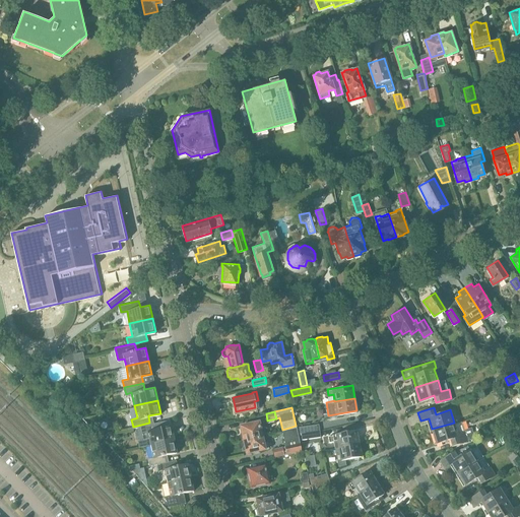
[(242,438),(261,434),(260,427),(264,426),(263,419),(241,425),(242,431),(240,432),(242,438)]
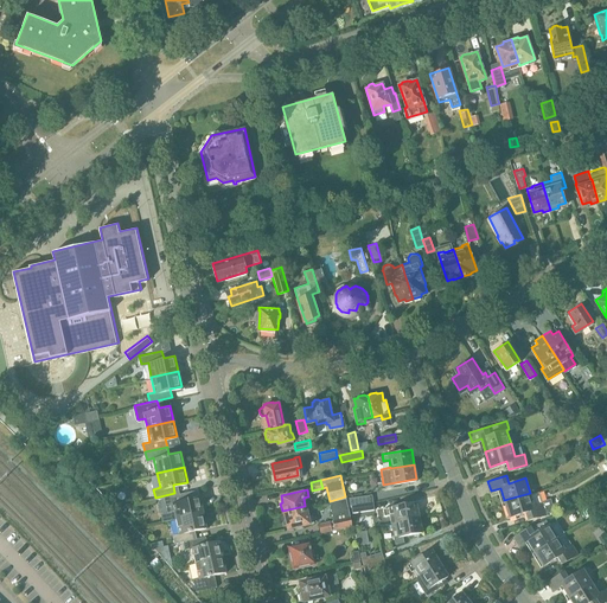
[(187,491),(174,493),(165,495),(168,511),(176,508),(178,517),(203,511),(200,495),(189,498),(187,491)]
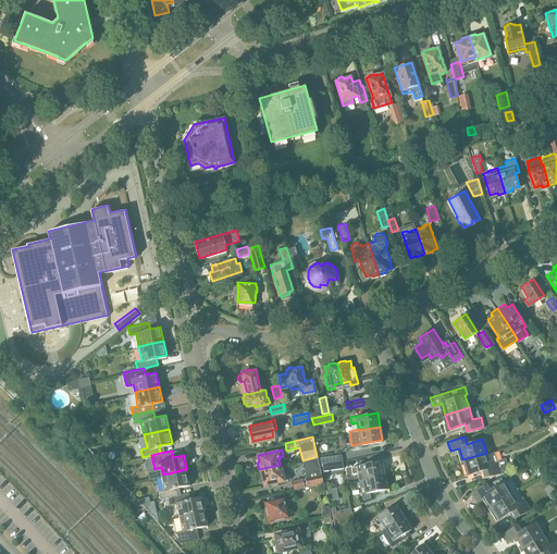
[(486,453),(462,459),(467,474),(482,469),(484,477),(502,471),(500,470),(509,467),(505,456),(497,459),(494,451),(486,453)]
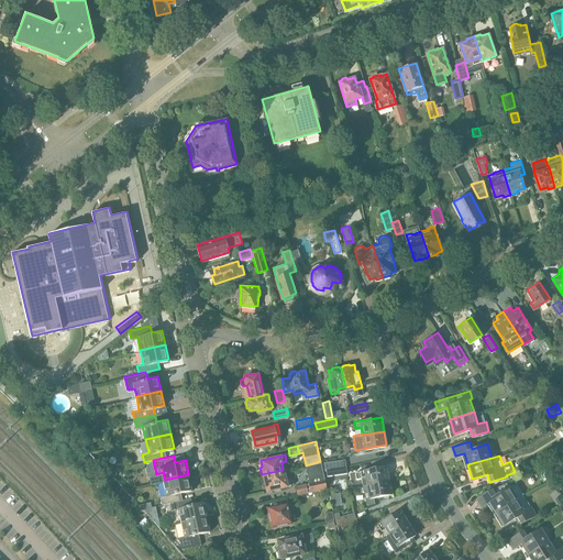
[(324,460),(326,467),(345,464),(345,457),(324,460)]
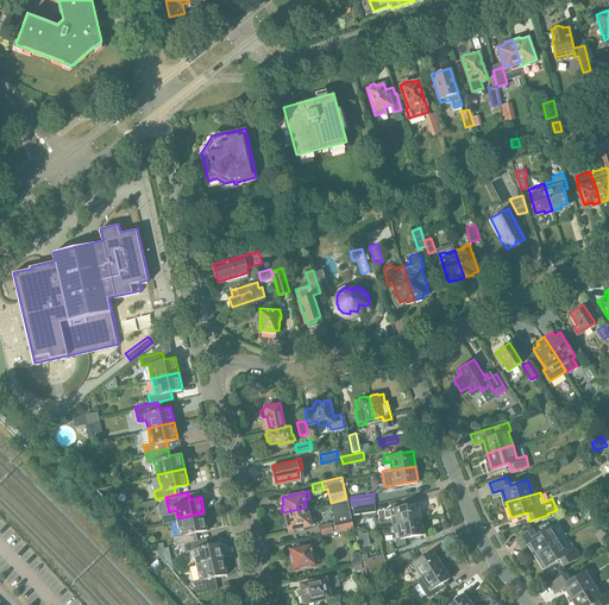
[(333,521),(336,529),(352,525),(346,498),(331,503),(334,521),(333,521)]
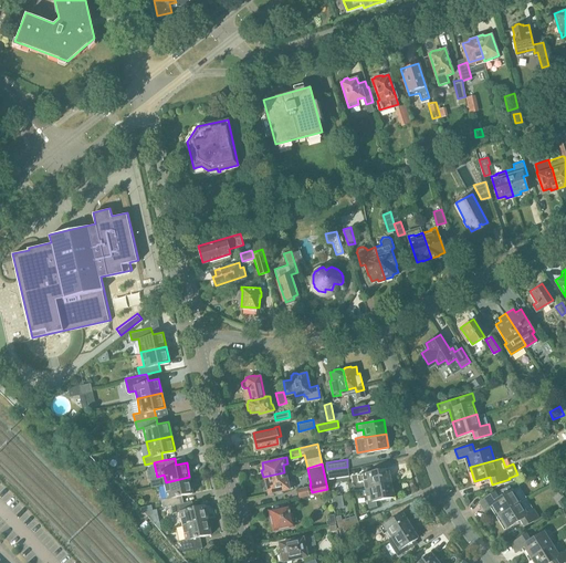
[(348,473),(347,467),(327,469),(327,477),(348,473)]
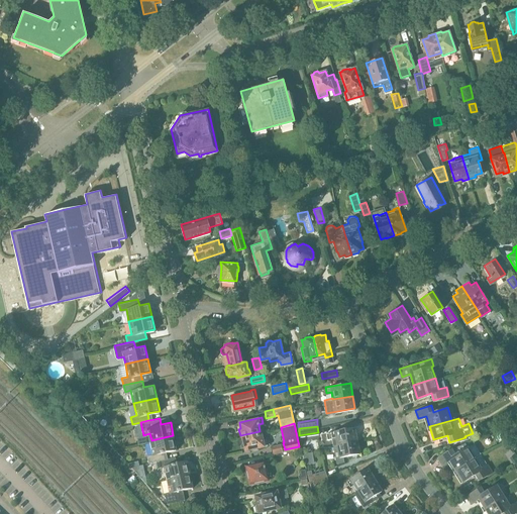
[(327,438),(331,437),(332,443),(336,442),(336,443),(356,439),(354,427),(326,432),(327,438)]
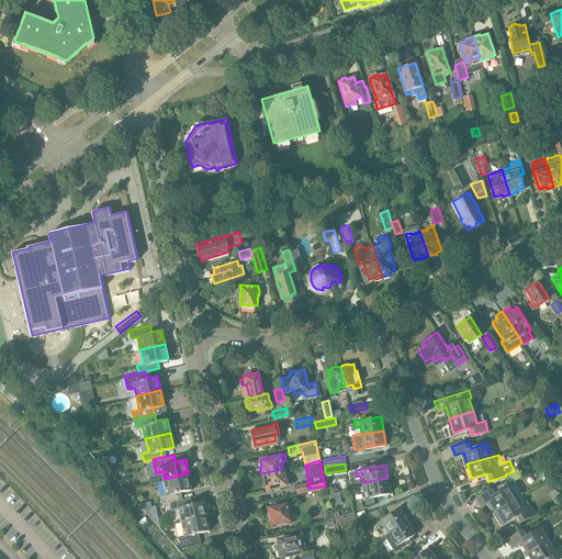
[(282,469),(261,473),(262,481),(266,481),(267,488),(291,482),(289,476),(284,477),(282,469)]
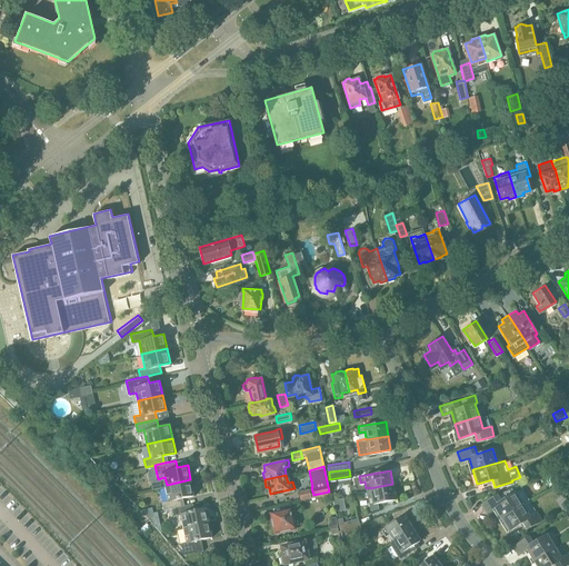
[(193,494),(190,479),(167,485),(169,499),(162,500),(165,508),(172,506),(185,504),(182,496),(193,494)]
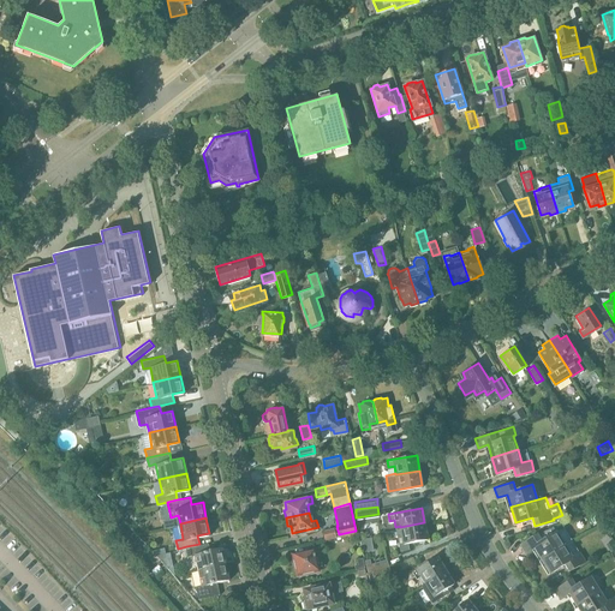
[(410,547),(408,541),(428,538),(424,522),(400,527),(400,526),(395,527),(400,550),(410,547)]
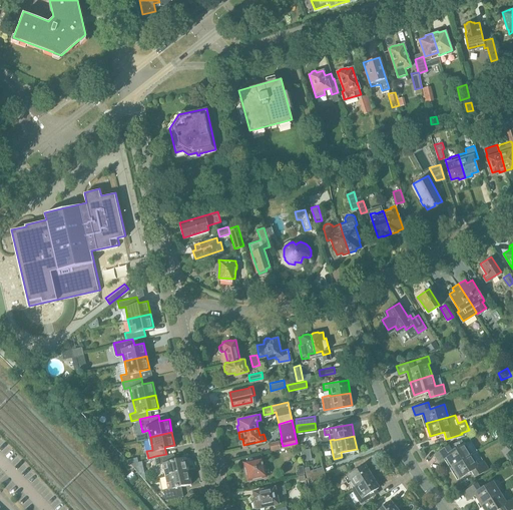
[(269,442),(271,449),(281,447),(279,439),(269,442)]
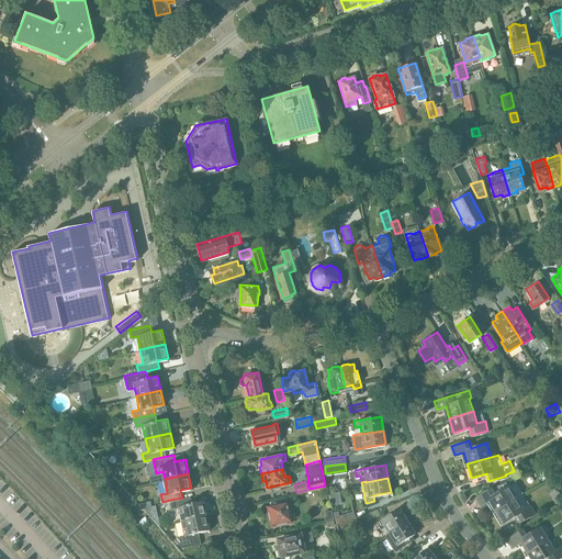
[(491,488),(475,496),(481,505),(489,501),(495,511),(516,498),(505,481),(491,488)]
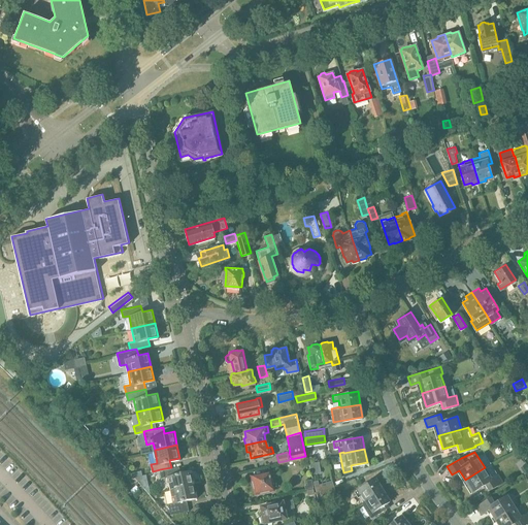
[(177,466),(171,467),(160,469),(161,477),(167,476),(170,489),(194,484),(191,470),(178,472),(177,466)]
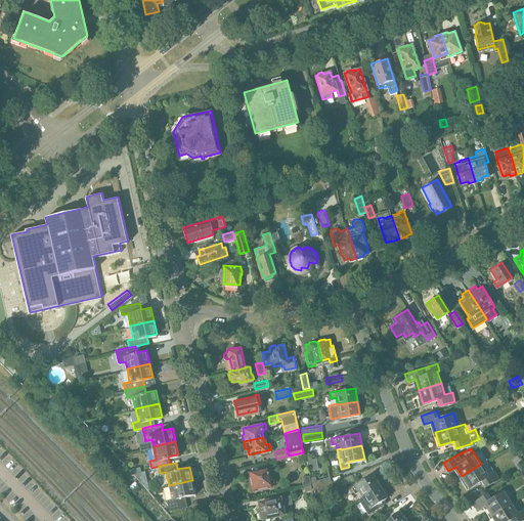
[(486,474),(481,464),(462,476),(469,488),(481,480),(485,485),(499,477),(494,469),(486,474)]
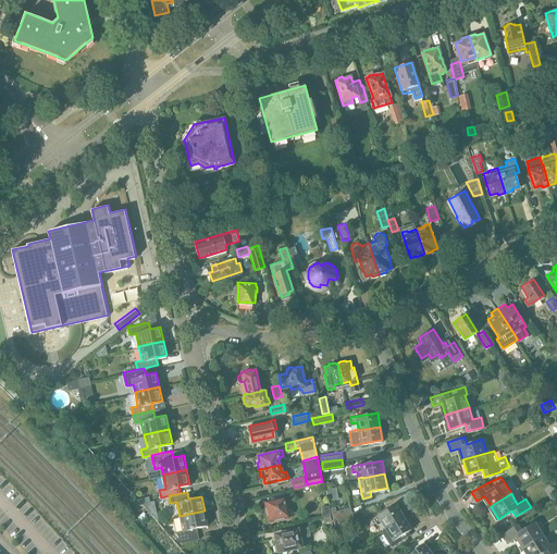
[(270,519),(288,515),(284,497),(265,501),(270,519)]
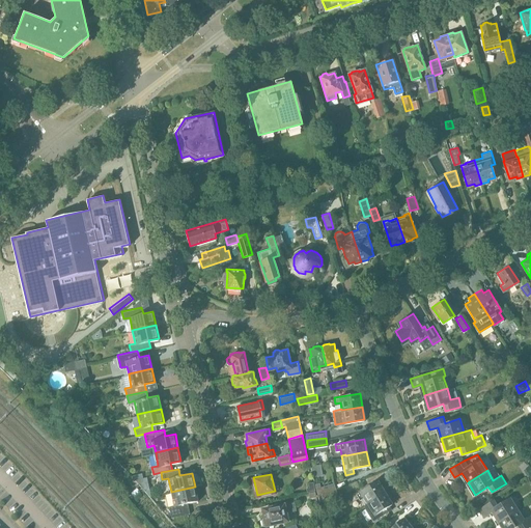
[(309,485),(306,487),(307,491),(314,489),(312,480),(308,481),(309,485)]
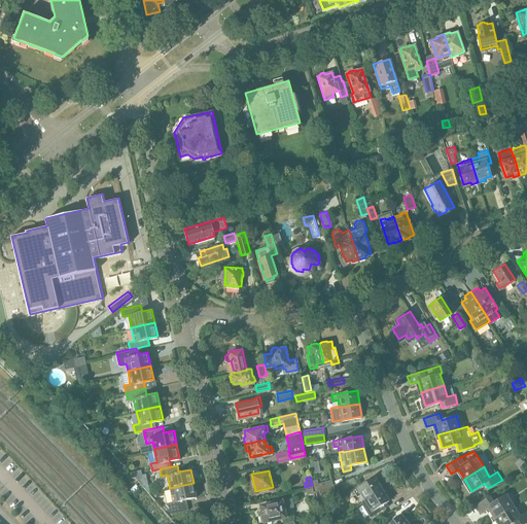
[(360,493),(364,498),(382,488),(381,487),(382,486),(381,483),(380,480),(377,478),(376,479),(375,477),(354,490),(357,494),(360,493)]
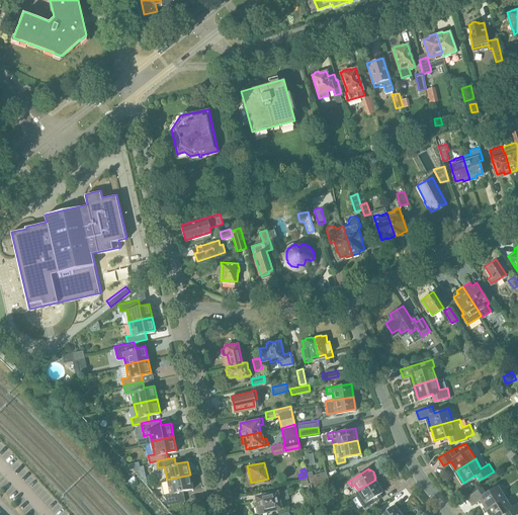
[(309,476),(308,476),(310,481),(314,480),(327,476),(326,469),(313,474),(312,475),(309,476)]
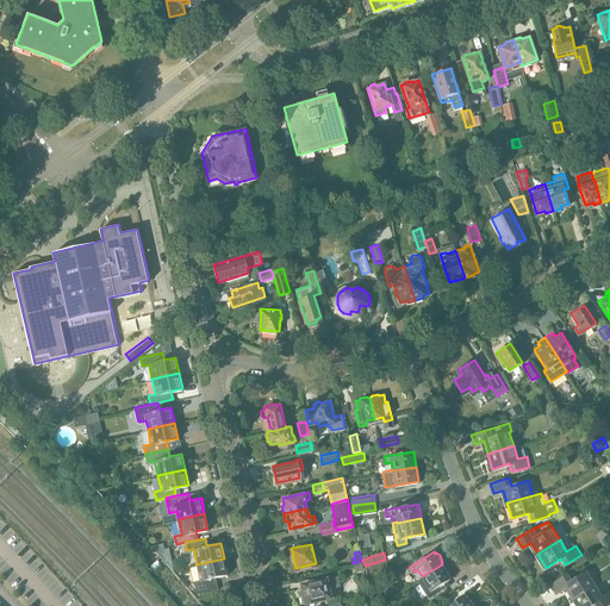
[(228,573),(224,558),(197,564),(200,579),(194,580),(198,592),(218,587),(216,576),(228,573)]
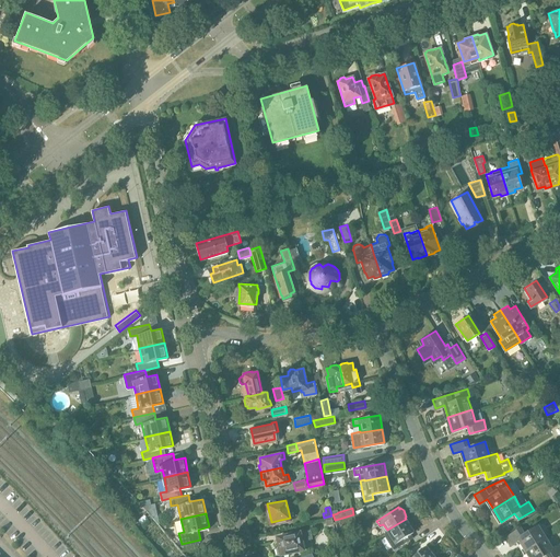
[(354,514),(353,514),(339,519),(341,528),(341,529),(357,524),(354,514)]
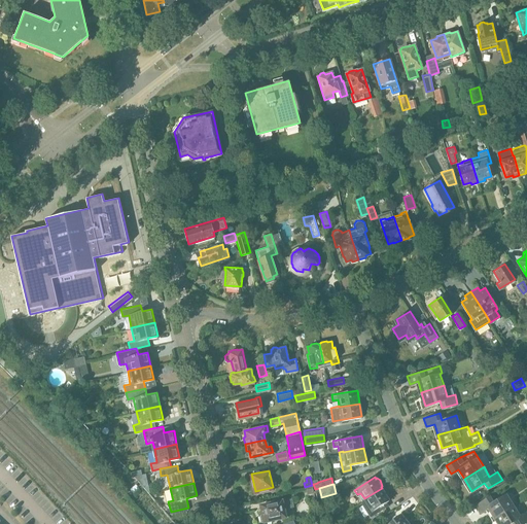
[(389,499),(382,488),(364,499),(364,498),(361,500),(371,516),(386,505),(384,502),(389,499)]
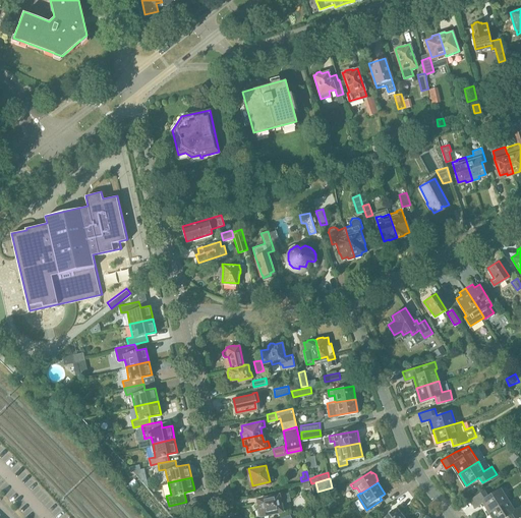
[(482,502),(488,511),(508,499),(501,487),(487,496),(484,490),(470,498),(475,506),(482,502)]
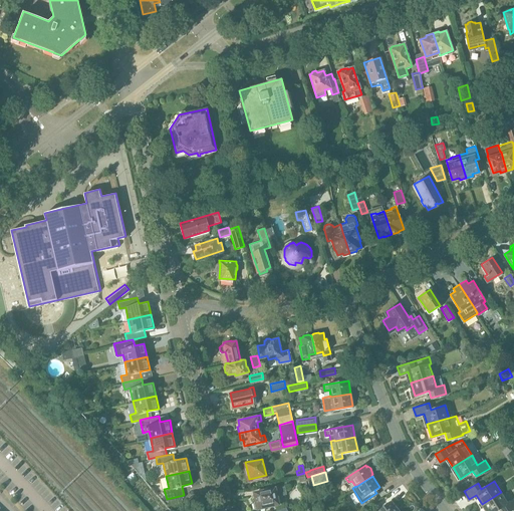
[(284,486),(280,487),(275,488),(275,487),(268,489),(268,488),(261,490),(254,492),(256,500),(254,501),(255,506),(258,507),(258,508),(278,503),(277,495),(286,493),(284,486)]
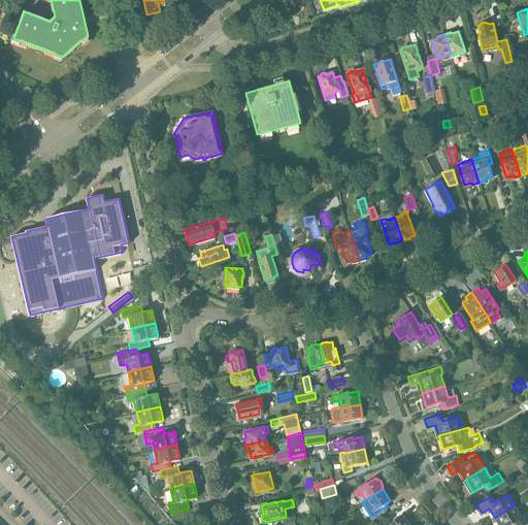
[(520,516),(515,505),(495,518),(498,524),(508,524),(515,522),(517,524),(522,524),(527,521),(527,511),(520,516)]
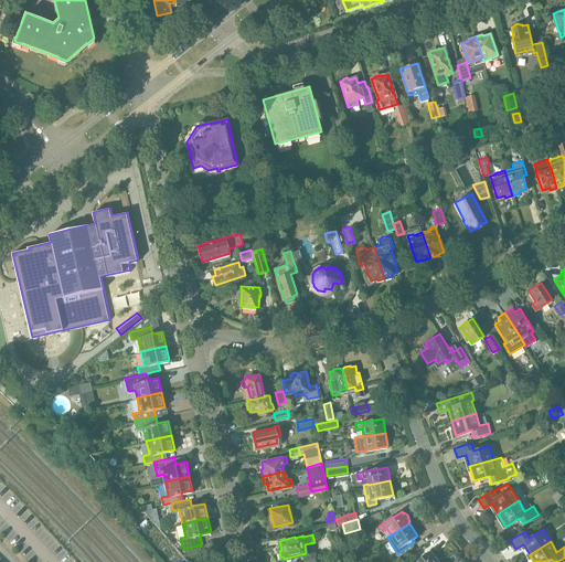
[(355,554),(350,551),(345,557),(350,560),(355,554)]
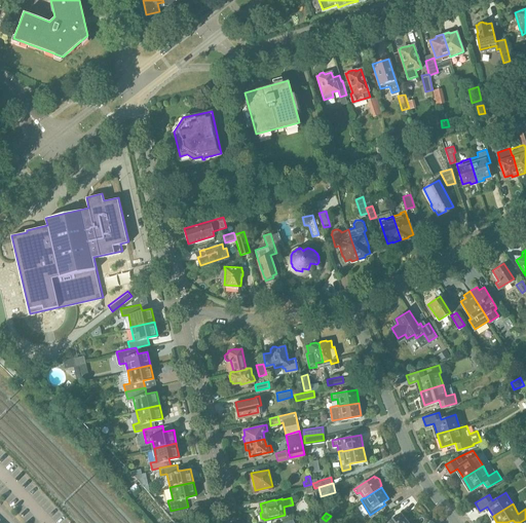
[(407,522),(408,522),(408,521),(407,518),(405,516),(403,514),(402,514),(401,513),(386,522),(407,522)]
